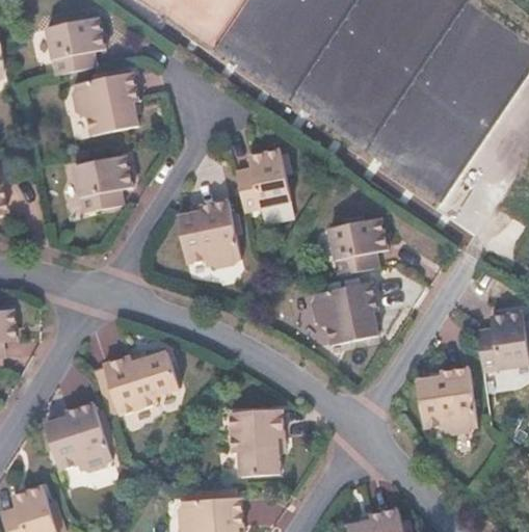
[(46,26),(56,76),(96,68),(93,51),(103,48),(98,15),(46,26)]
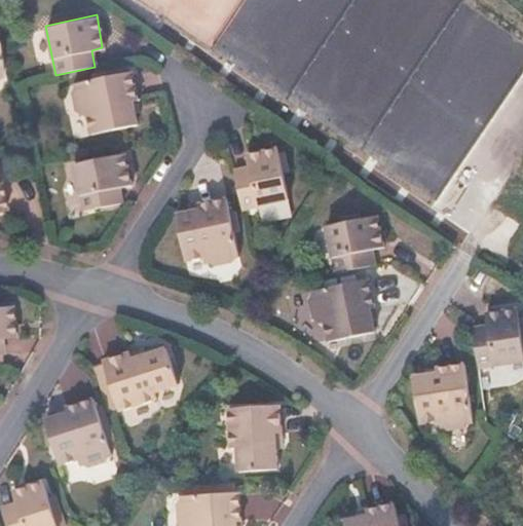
[(129,102),(136,101),(129,73),(72,85),(72,90),(70,95),(73,111),(77,113),(78,117),(85,117),(90,136),(135,126),(132,115),(129,102)]
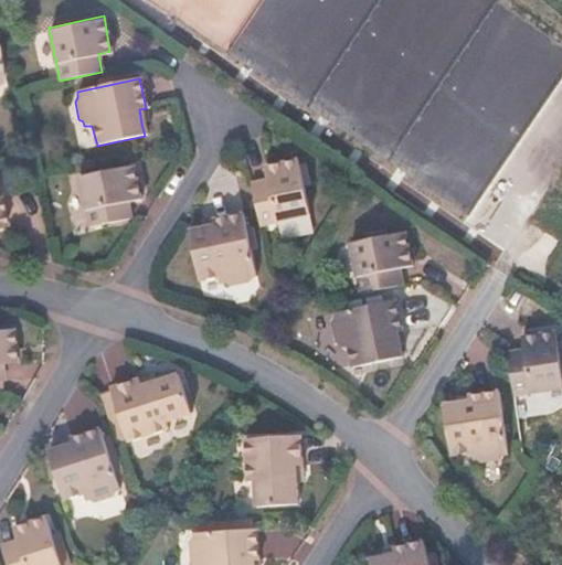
[(149,121),(146,108),(139,109),(141,124),(149,121)]
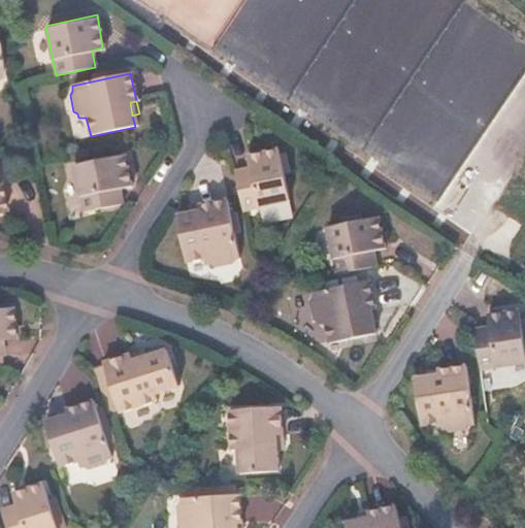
[(248,166),(232,170),(240,210),(288,199),(277,149),(244,155),(248,166)]
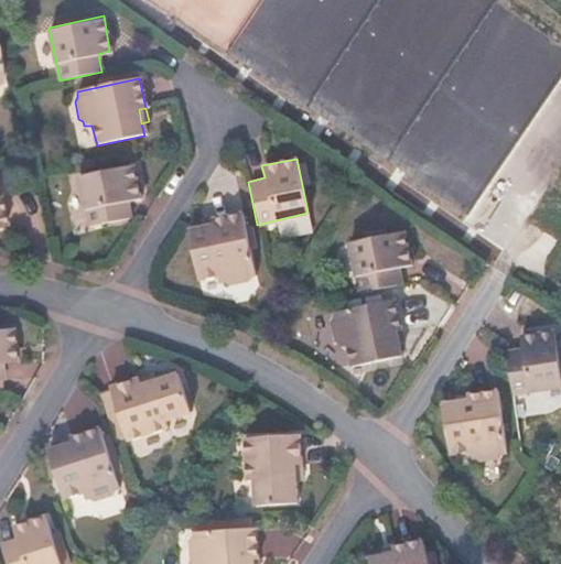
[(140,198),(133,165),(78,176),(89,226),(131,218),(128,202),(140,198)]
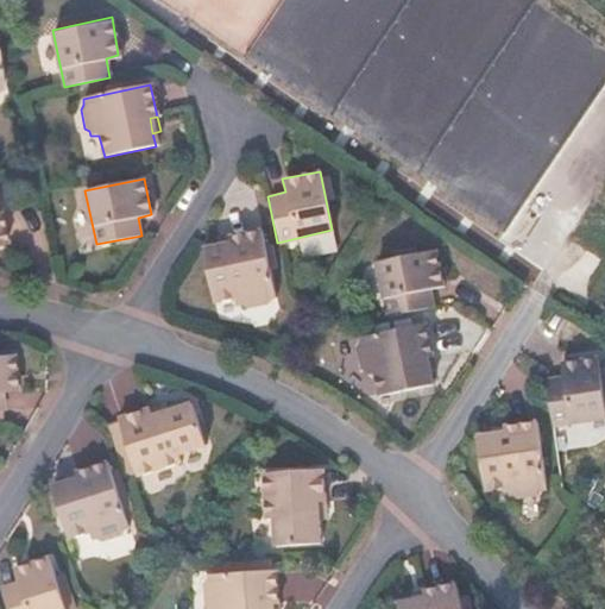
[(259,231),(227,238),(228,245),(213,249),(200,251),(212,302),(233,299),(235,305),(243,303),(246,307),(264,302),(266,297),(273,296),(259,231)]
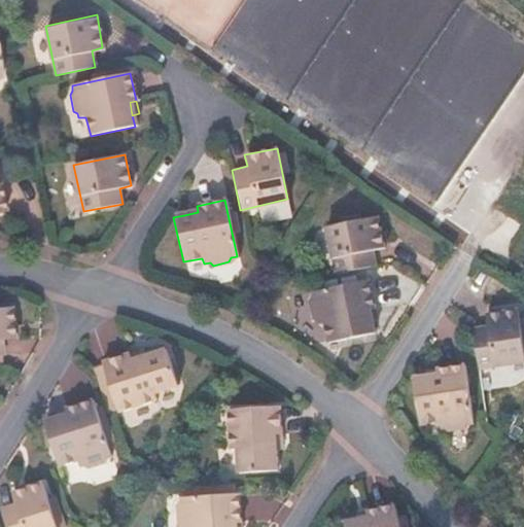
[(198,212),(197,206),(184,209),(184,215),(198,212)]
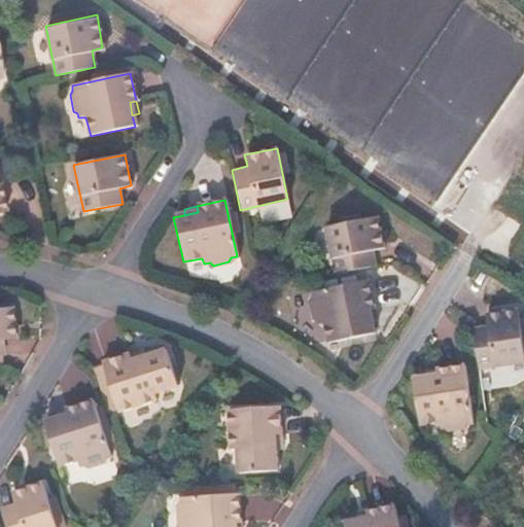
[(330,275),(372,266),(368,249),(379,246),(372,213),(319,224),(330,275)]
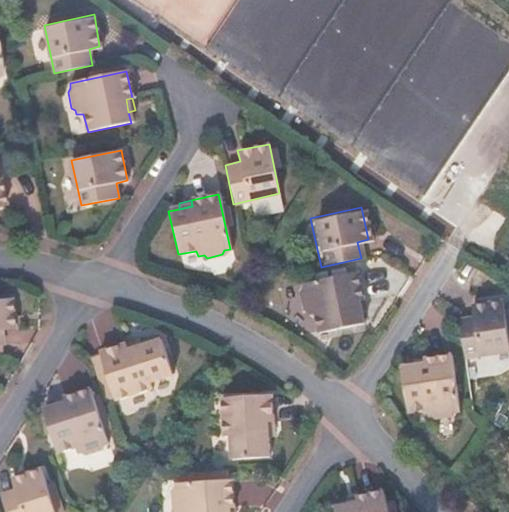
[(360,323),(358,313),(355,301),(361,300),(355,271),(300,283),(300,288),(298,292),(301,311),(306,312),(307,315),(314,314),(318,332),(360,323)]
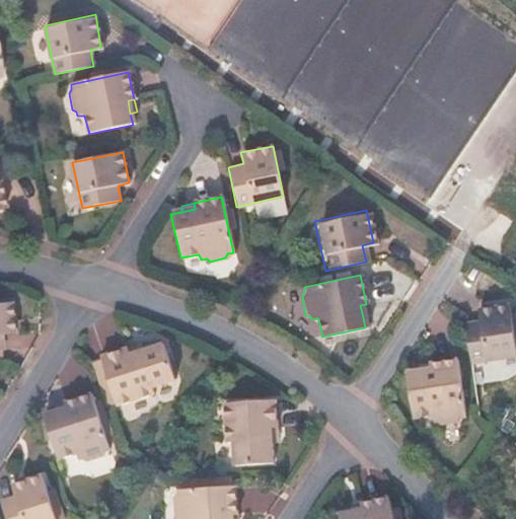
[(286,312),(304,309),(300,288),(283,291),(286,312)]
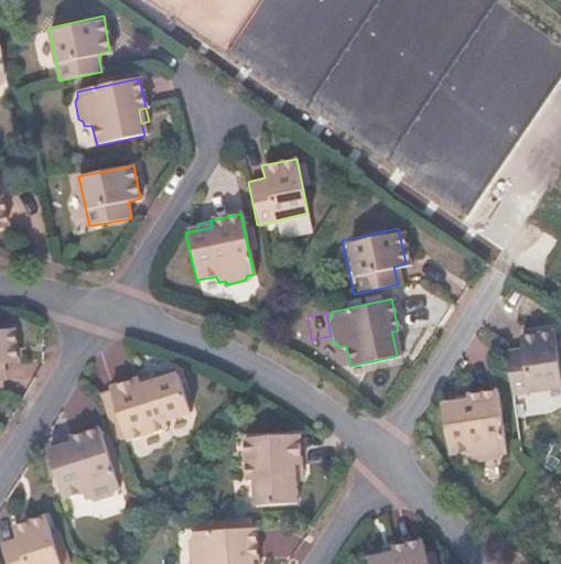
[(12,359),(9,324),(0,325),(0,377),(1,377),(0,361),(12,359)]
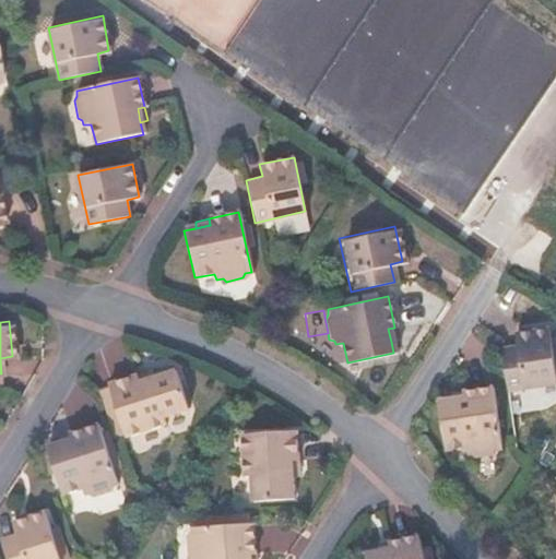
[(388,329),(391,342),(398,341),(394,328),(388,329)]
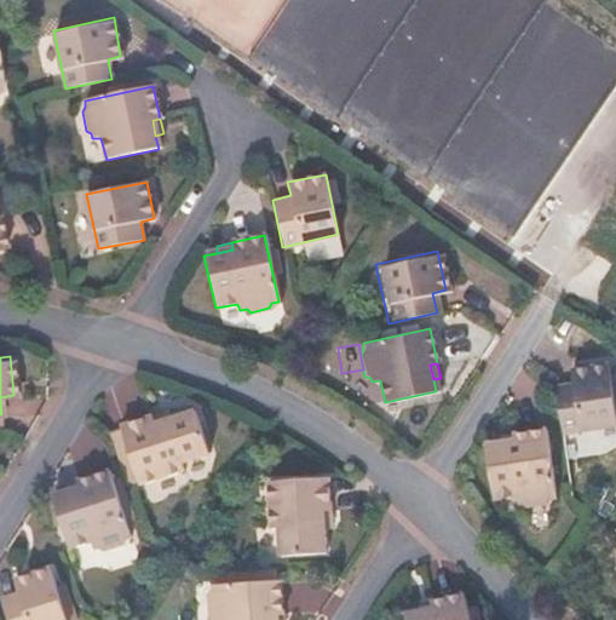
[(553,389),(560,436),(615,429),(608,367),(571,371),(574,385),(553,389)]
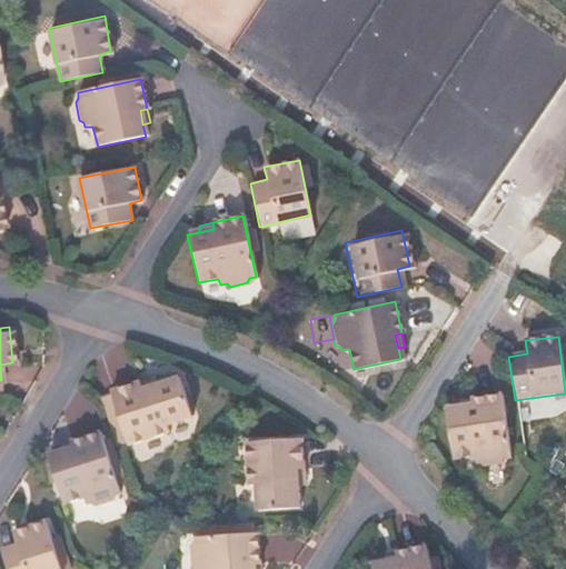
[(157,372),(140,378),(144,386),(160,380),(157,372)]
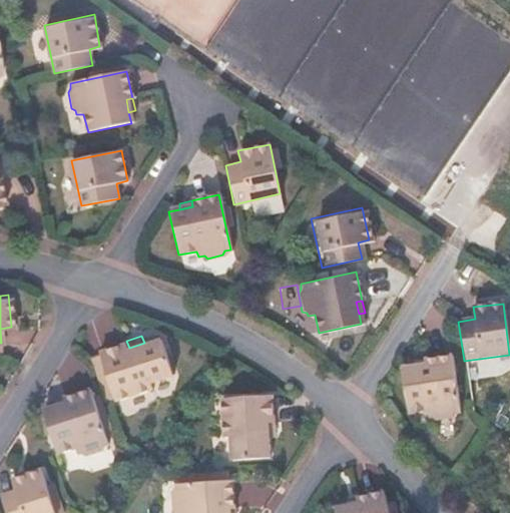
[(129,348),(126,341),(100,348),(115,396),(151,386),(149,379),(173,371),(162,337),(144,343),(129,348)]
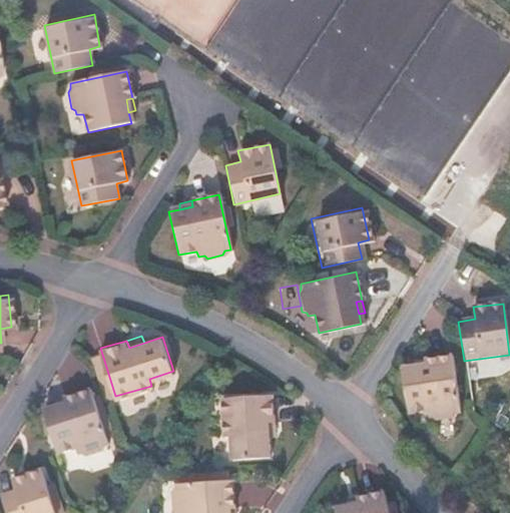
[(423,368),(410,370),(399,372),(407,415),(426,413),(427,419),(433,419),(436,421),(451,419),(450,416),(458,414),(449,357),(422,361),(423,368)]
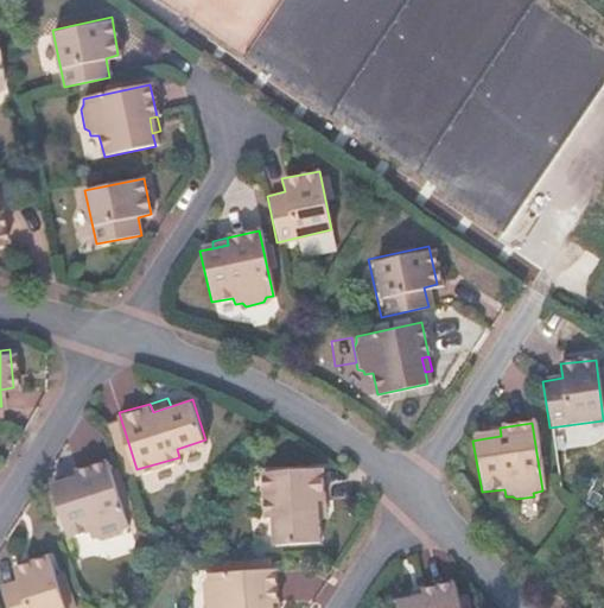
[(484,430),(485,438),(501,436),(500,428),(484,430)]
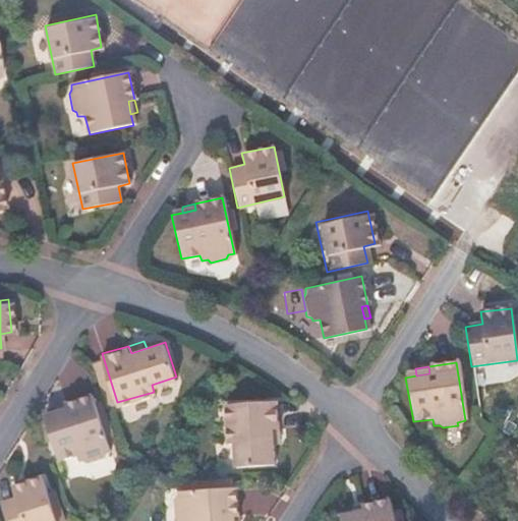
[(66,404),(54,408),(43,411),(57,454),(73,449),(76,455),(83,454),(84,456),(103,451),(103,448),(108,446),(91,390),(64,398),(66,404)]
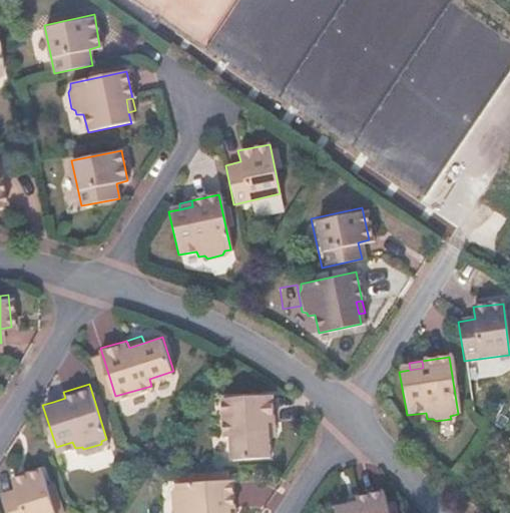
[(51,396),(53,402),(65,398),(63,392),(51,396)]
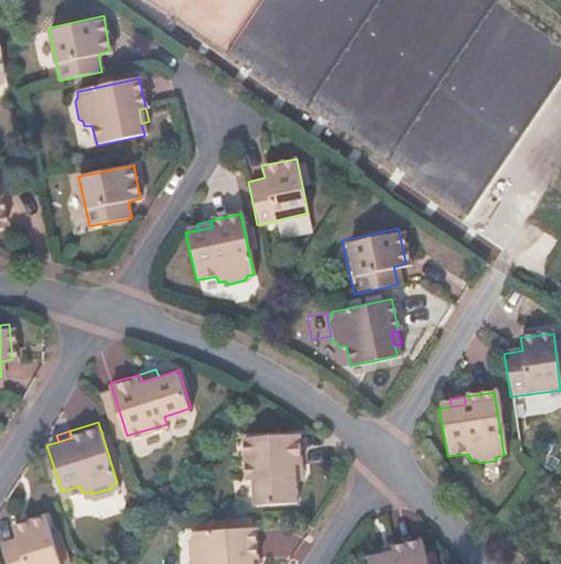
[(295,463),(302,463),(299,432),(244,436),(247,478),(255,477),(257,505),(299,501),(297,479),(295,463)]
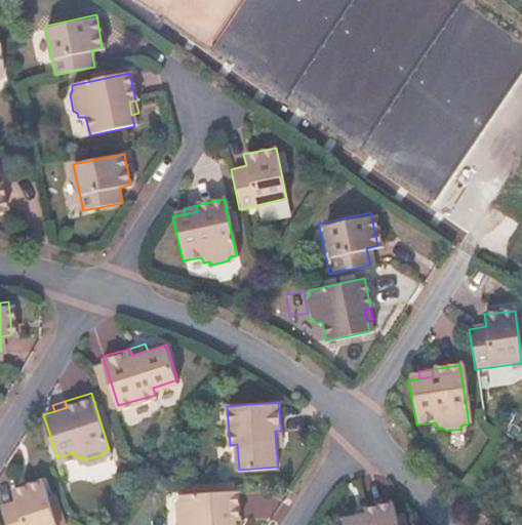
[(56,524),(42,479),(12,489),(16,501),(1,507),(7,524),(56,524)]
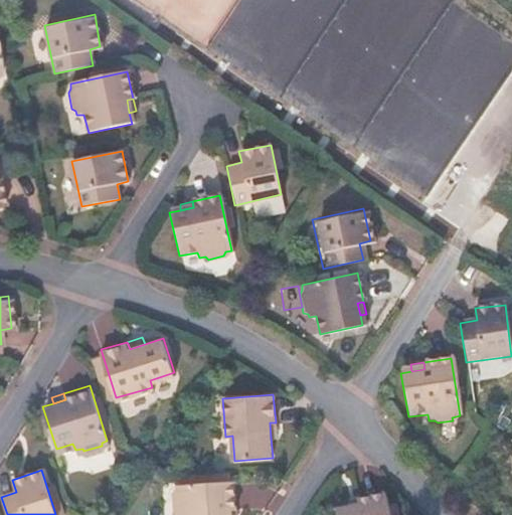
[(230,514),(230,510),(237,509),(234,481),(179,484),(179,488),(174,494),(175,510),(180,513),(180,514),(230,514)]
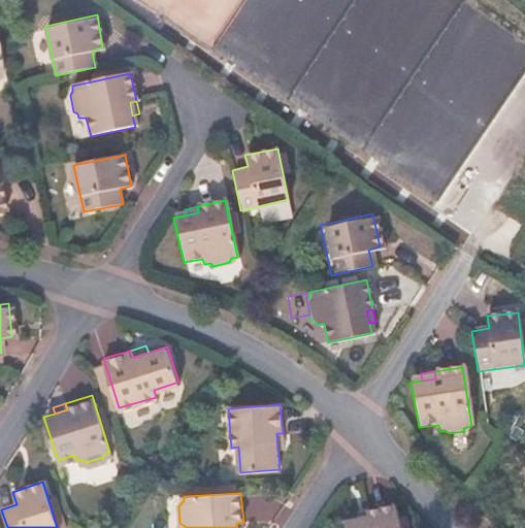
[(368,515),(355,517),(343,520),(346,527),(400,527),(395,502),(366,508),(368,515)]
